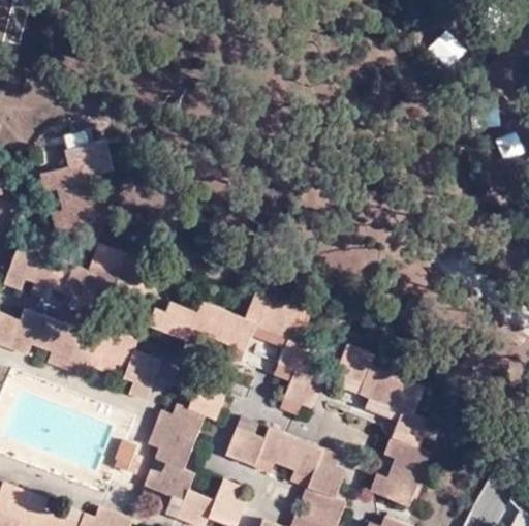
[(20,49),(28,12),(13,8),(14,3),(3,0),(0,0),(0,51),(3,52),(4,44),(20,49)]
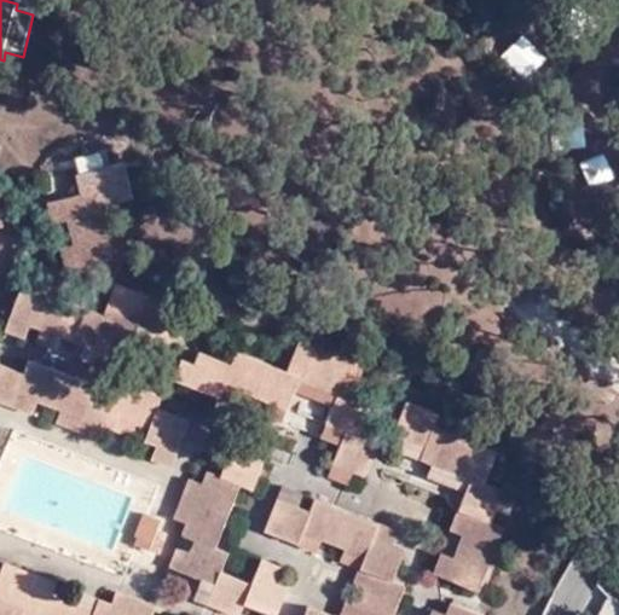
[(121,163),(88,172),(92,190),(80,192),(62,197),(65,218),(71,244),(76,264),(110,255),(98,204),(129,197),(121,163)]
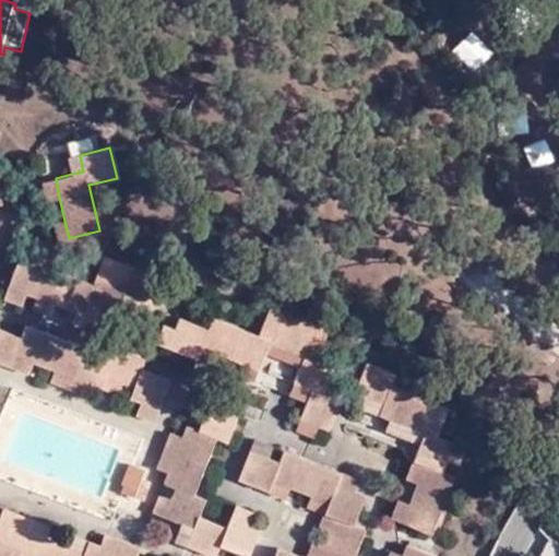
[(83,172),(80,155),(69,157),(72,174),(83,172)]
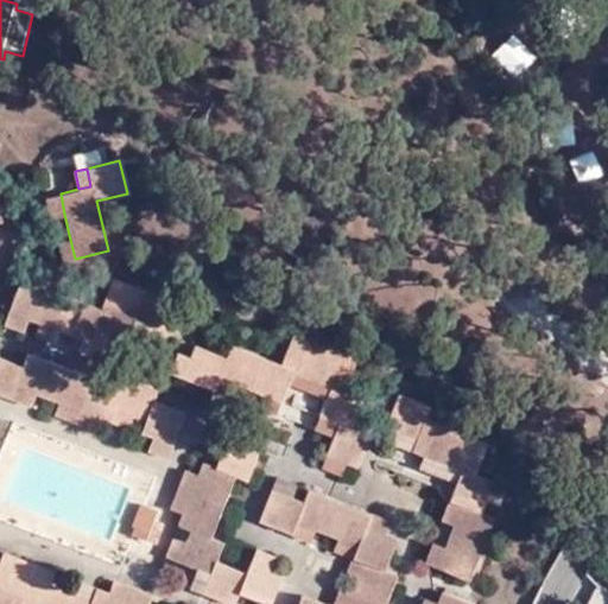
[(64,214),(61,194),(45,197),(49,216),(64,214)]
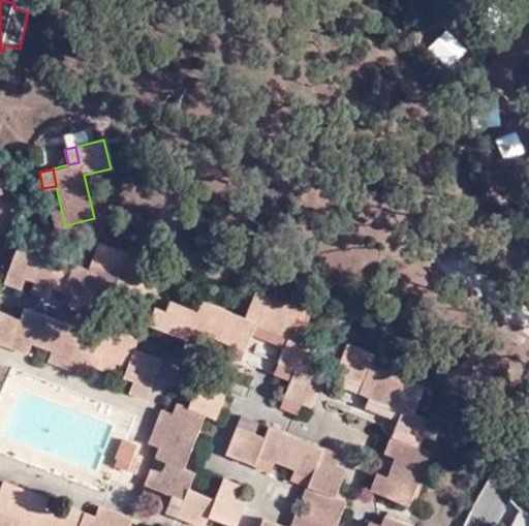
[(53,228),(65,225),(61,209),(49,211),(53,228)]
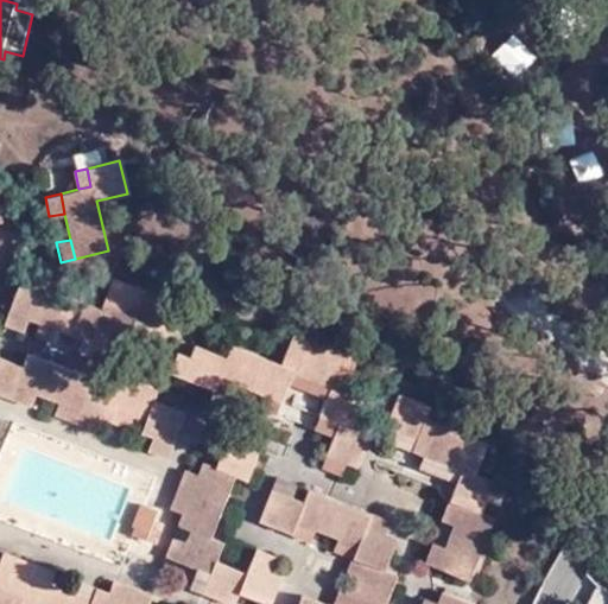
[(102,349),(115,317),(20,279),(8,312),(27,319),(39,324),(58,331),(82,341),(102,349)]
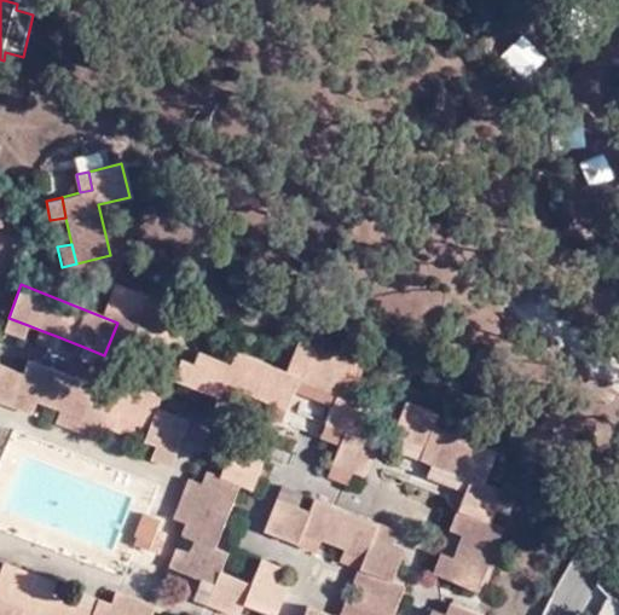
[(131,288),(117,323),(165,341),(179,307),(131,288)]
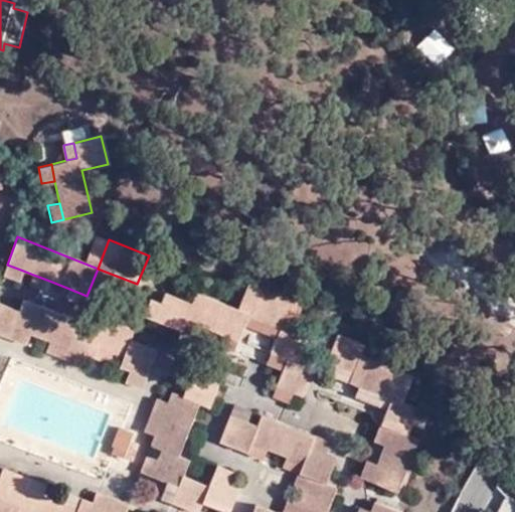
[(23,271),(7,265),(3,275),(18,281),(23,271)]
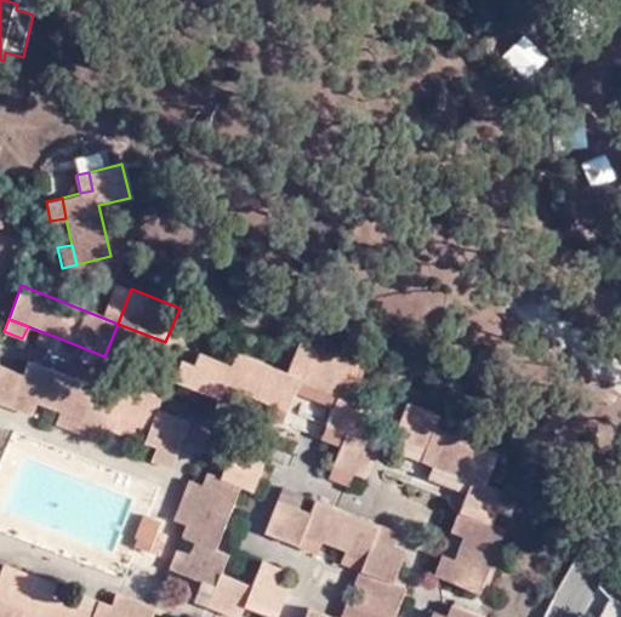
[(55,352),(60,338),(40,331),(35,343),(55,352)]
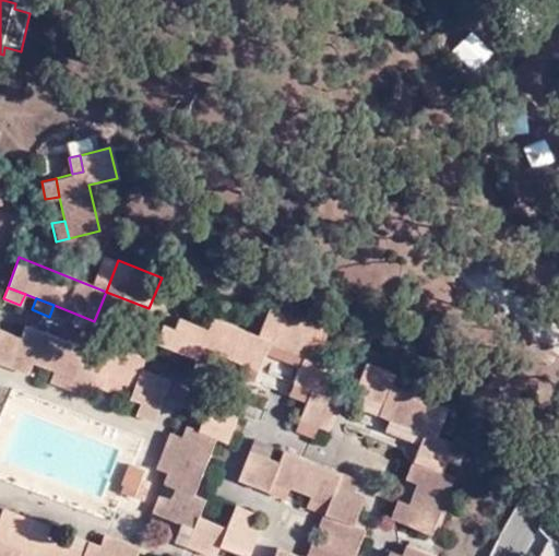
[(304,411),(330,429),(341,403),(324,397),(335,367),(319,361),(330,334),(268,310),(257,338),(210,319),(205,330),(179,320),(175,331),(167,350),(194,361),(200,347),(218,356),(241,365),(260,371),(266,355),(271,344),(305,356),(300,368),(294,386),(310,393),(306,403),(304,411)]
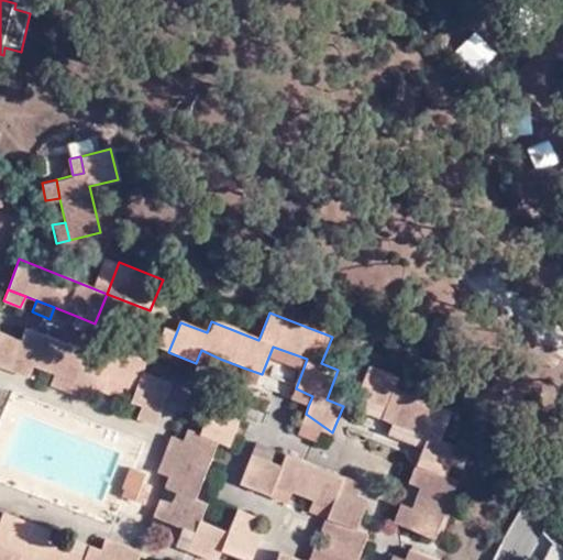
[(90,333),(95,324),(76,316),(72,327),(90,333)]
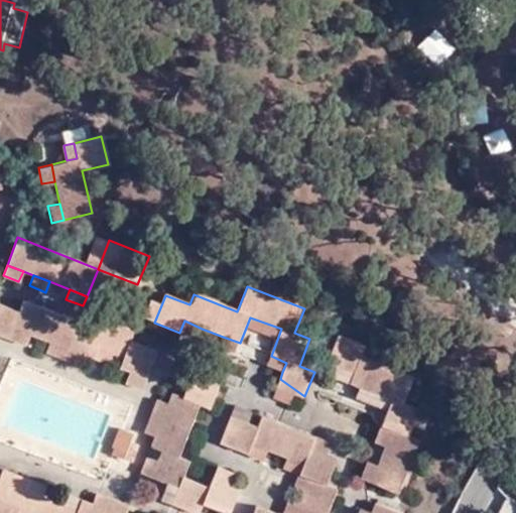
[(18,310),(16,310),(0,336),(8,339),(12,329),(29,335),(42,340),(74,352),(84,356),(87,347),(111,356),(121,361),(118,369),(128,373),(147,379),(156,353),(129,342),(133,331),(99,317),(95,329),(23,300),(18,310)]
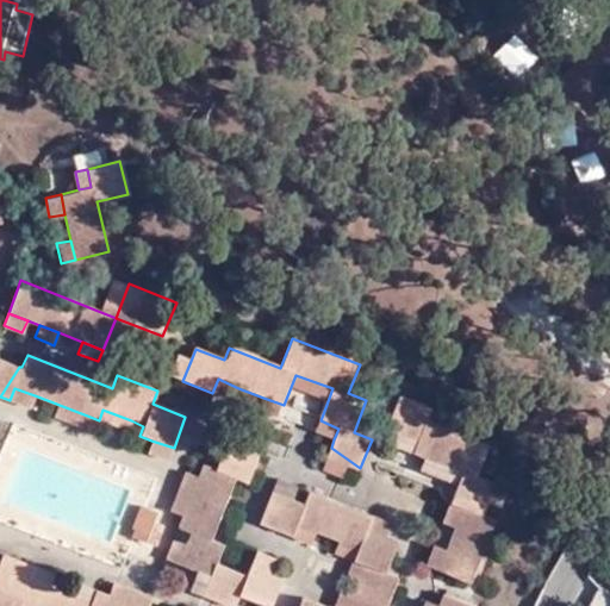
[(182,381),(191,361),(178,356),(170,375),(182,381)]
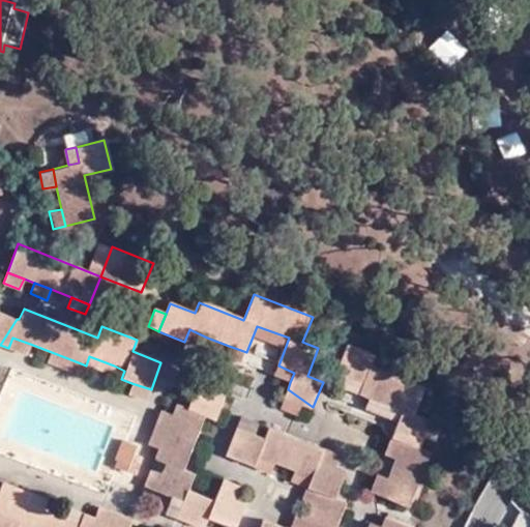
[(0,345),(17,319),(0,312),(0,345)]
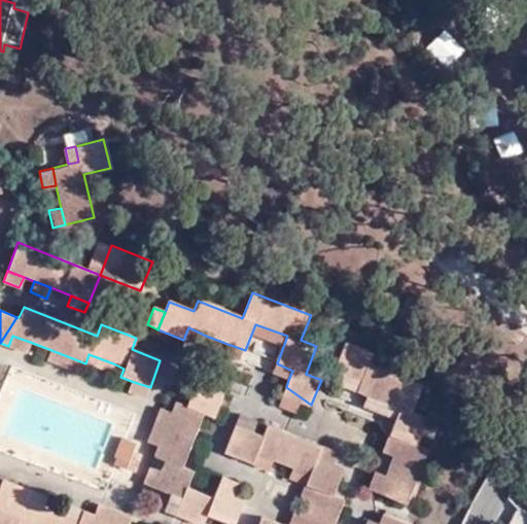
[(255,324),(251,335),(283,347),(287,336),(255,324)]
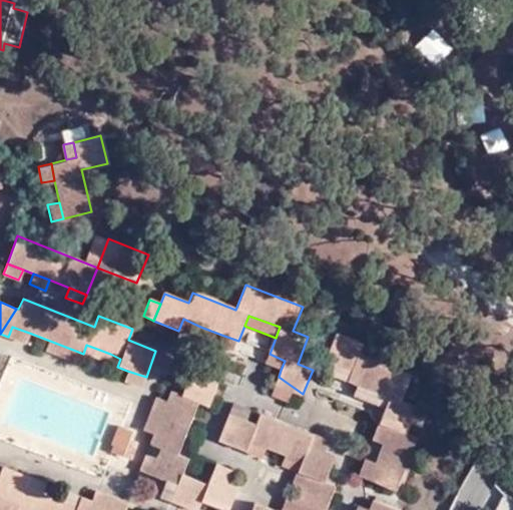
[(178,331),(196,339),(200,327),(183,319),(178,331)]
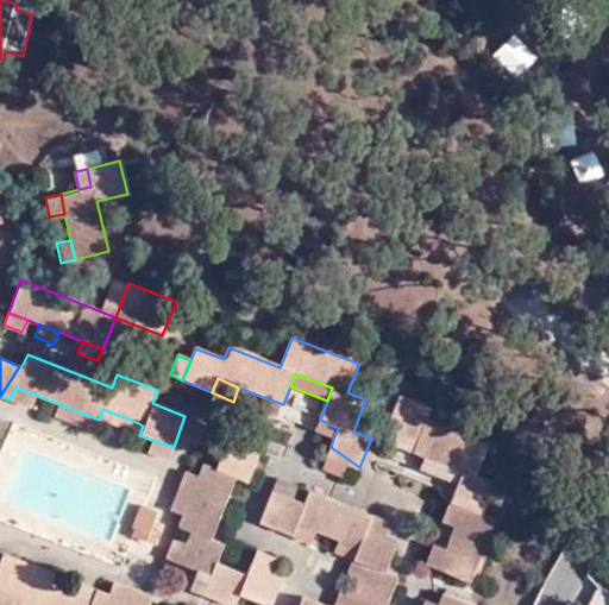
[(14,388),(10,399),(30,408),(35,395),(14,388)]
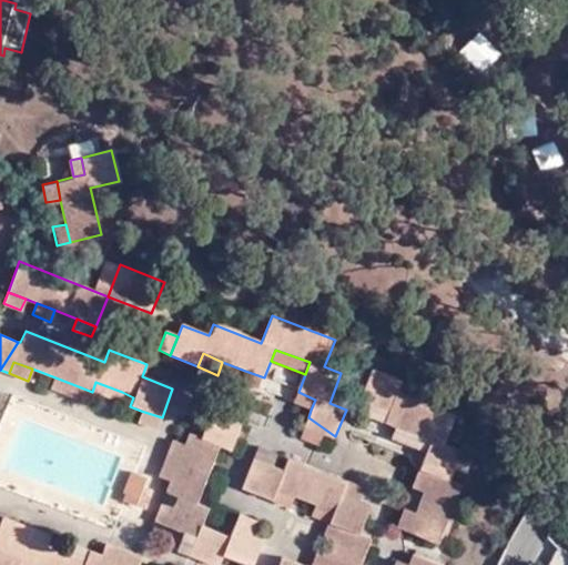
[(408,531),(438,543),(460,485),(450,482),(462,452),(442,445),(453,416),(394,393),(399,380),(373,370),(361,401),(369,404),(386,411),(383,422),(395,427),(430,441),(426,452),(419,470),(430,475),(423,491),(415,514),(408,531)]
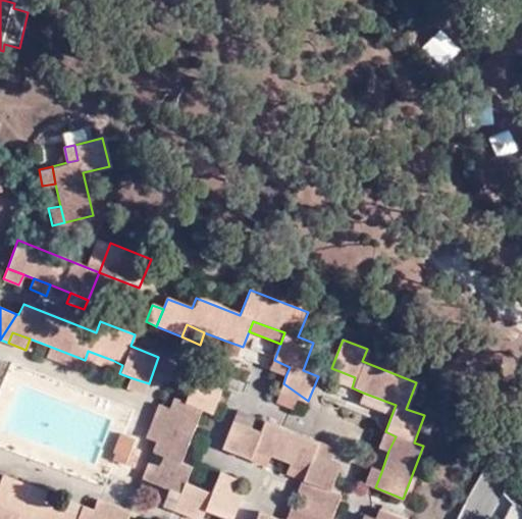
[(243,347),(225,341),(221,351),(238,358),(243,347)]
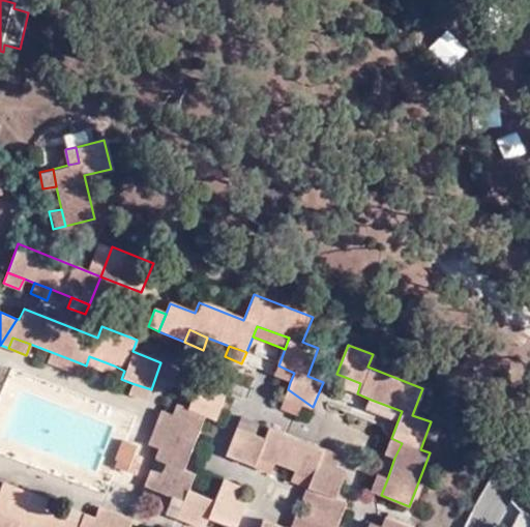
[(76,361),(43,349),(39,360),(70,373),(76,361)]
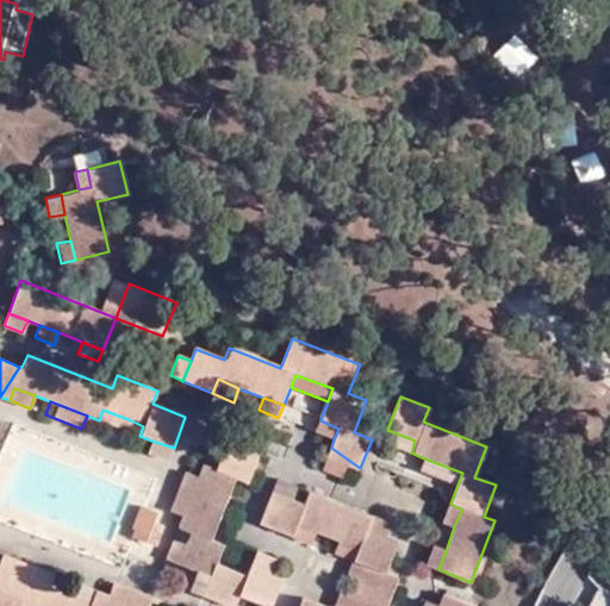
[(128,431),(131,420),(103,410),(99,420),(128,431)]
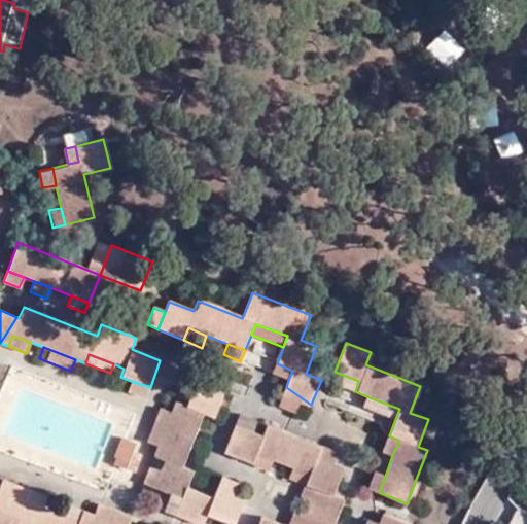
[(273,374),(288,380),(292,371),(277,363),(273,374)]
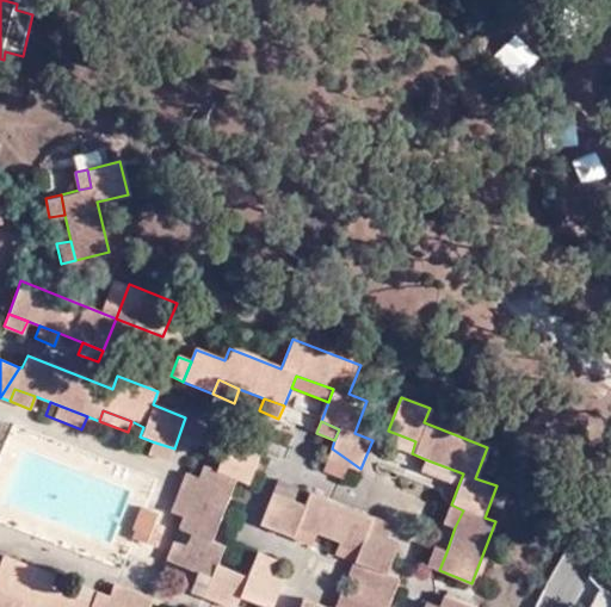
[(221,458),(229,439),(216,434),(208,453),(221,458)]
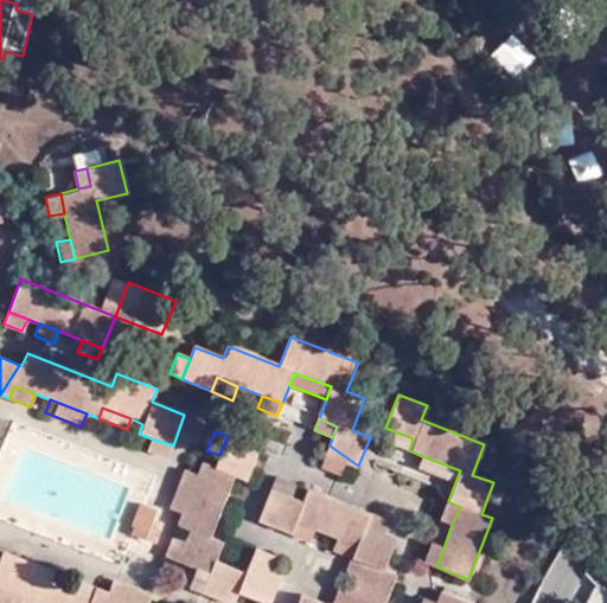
[(413,438),(395,431),(390,444),(409,450),(413,438)]
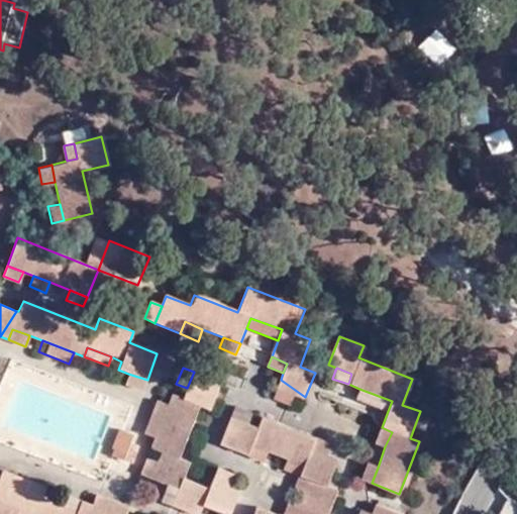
[(168,484),(231,507),(239,487),(230,484),(215,477),(209,490),(183,479),(190,463),(178,457),(199,406),(209,410),(219,383),(194,372),(187,388),(182,398),(172,395),(168,406),(154,439),(151,447),(162,451),(158,460),(151,478),(168,484)]
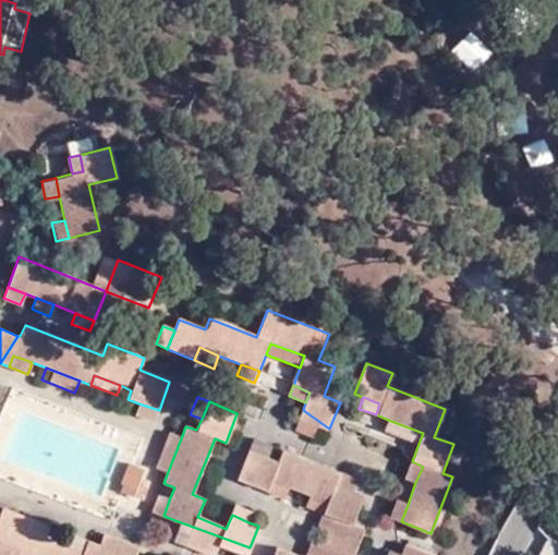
[(155,422),(159,410),(138,403),(135,415),(155,422)]
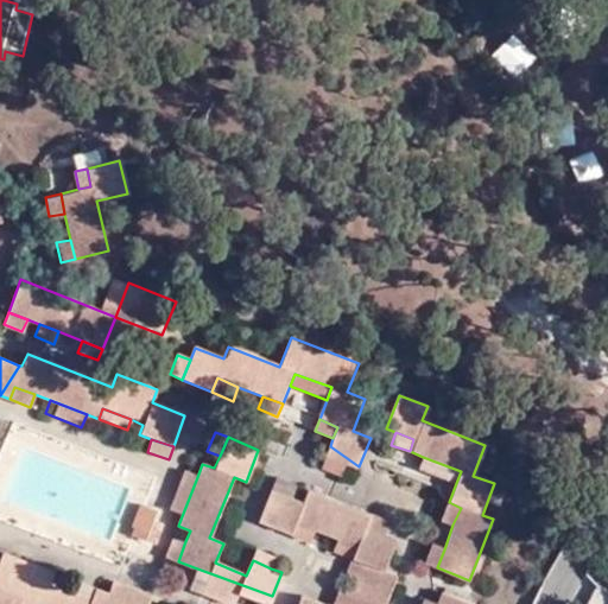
[(356,471),(359,466),(330,446),(324,457),(344,465),(356,471)]
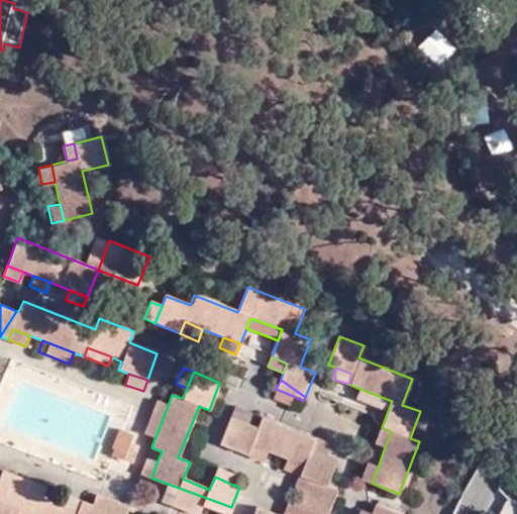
[(290,407),(293,396),(276,389),(272,400),(290,407)]
